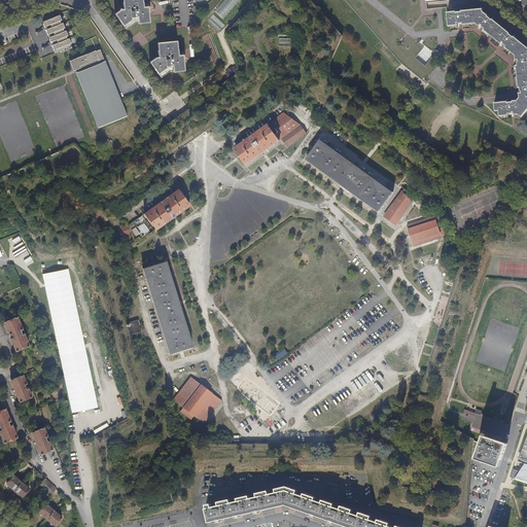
[(144,23),(143,6),(142,0),(123,0),(124,1),(121,1),(123,8),(120,9),(119,8),(118,9),(118,10),(115,12),(118,16),(116,18),(126,29),(134,23),(138,23),(138,24),(144,23)]
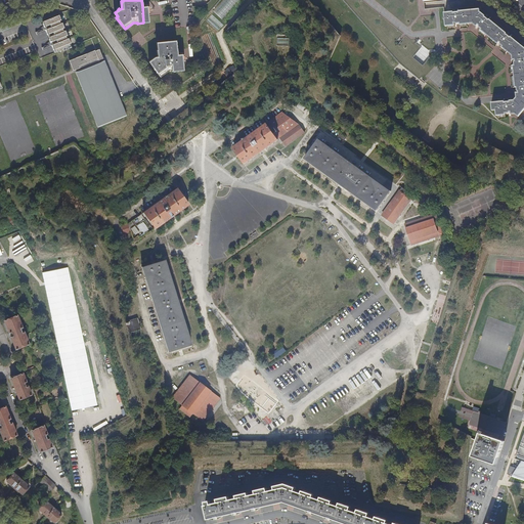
[(513,113),(515,114),(518,117),(523,108),(523,47),(512,38),(514,36),(511,33),(510,34),(508,36),(506,34),(506,33),(491,20),(492,18),(490,16),(488,16),(486,18),(484,16),(485,16),(480,12),(480,9),(461,11),(461,8),(455,8),(455,13),(453,13),(453,12),(444,12),(444,17),(443,17),(444,19),(445,19),(446,27),(454,26),(454,24),(456,24),(456,25),(460,24),(460,26),(470,25),(469,23),(473,22),(478,26),(478,25),(479,26),(479,27),(481,29),(480,31),(498,44),(499,42),(500,43),(499,44),(503,46),(501,47),(508,52),(511,52),(513,54),(514,60),(515,60),(515,61),(514,62),(514,66),(513,66),(515,88),(517,88),(517,92),(518,92),(517,93),(518,98),(516,101),(513,100),(510,100),(509,101),(507,101),(506,99),(506,98),(501,98),(501,101),(491,102),(492,110),(495,110),(496,111),(496,116),(506,115),(506,114),(510,114),(510,113),(511,112),(511,113),(513,113)]
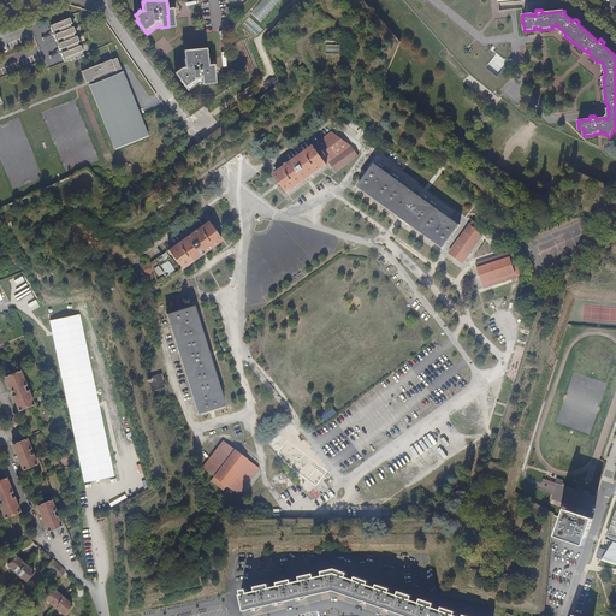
[(67,18),(51,25),(66,63),(83,55),(81,48),(78,48),(78,47),(80,47),(76,39),(75,39),(75,37),(76,37),(72,29),(71,30),(71,28),(72,28),(69,21),(67,21),(67,18)]
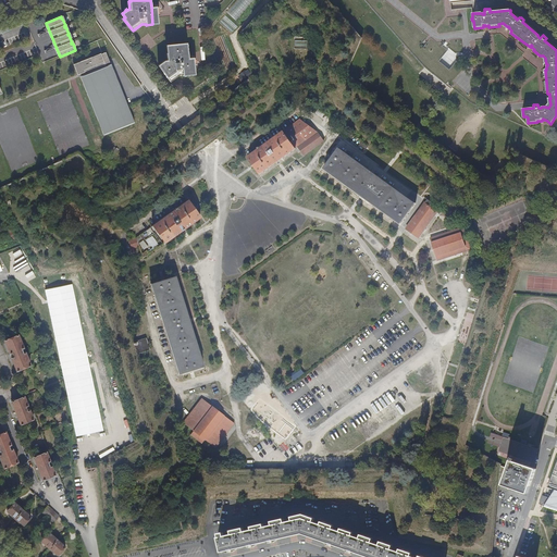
[(160,69),(162,72),(170,82),(177,75),(182,74),(182,76),(190,75),(188,59),(187,51),(186,42),(166,45),(168,52),(166,53),(166,60),(164,60),(160,64),(162,67),(160,69)]
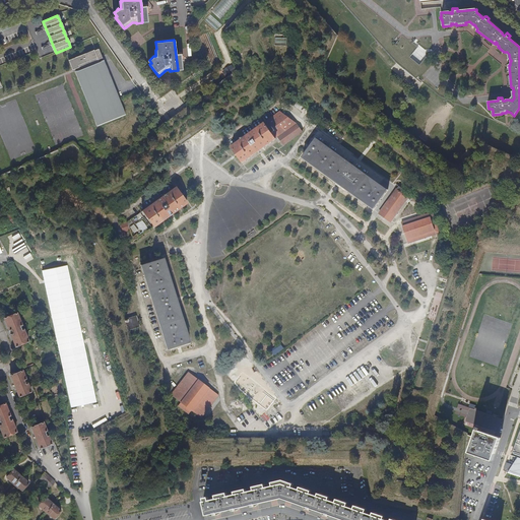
[(417,47),(414,44),(403,58),(420,71),(431,58),(430,52),(427,53),(428,56),(419,65),(409,57),(417,47)]
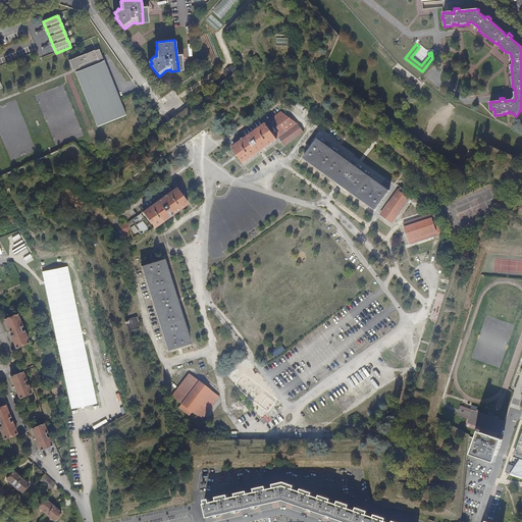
[(96,50),(89,53),(71,60),(74,69),(75,72),(74,72),(92,113),(97,125),(120,116),(120,117),(125,115),(120,102),(109,73),(108,74),(103,62),(100,63),(98,60),(102,58),(98,49),(96,50)]
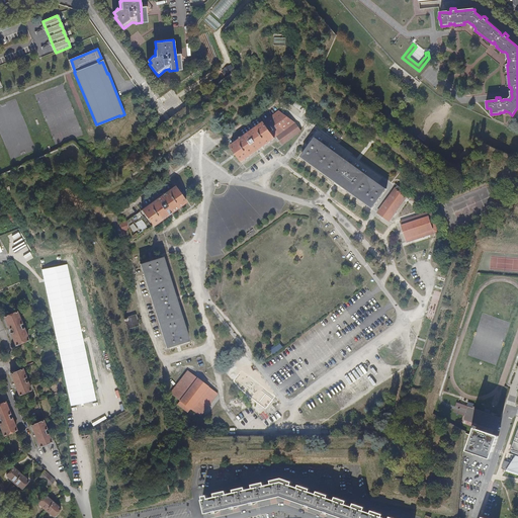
[(74,69),(71,60),(88,53),(87,52),(68,60),(71,70),(74,69)]
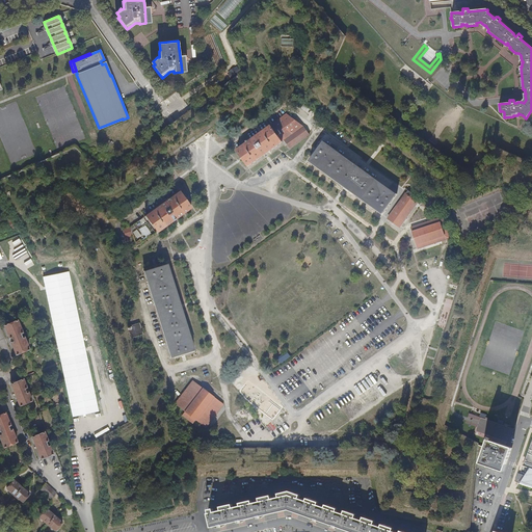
[(270,126),(237,151),(248,166),(285,140),(290,149),(309,135),(302,127),(288,138),(286,135),(280,139),(270,126)]
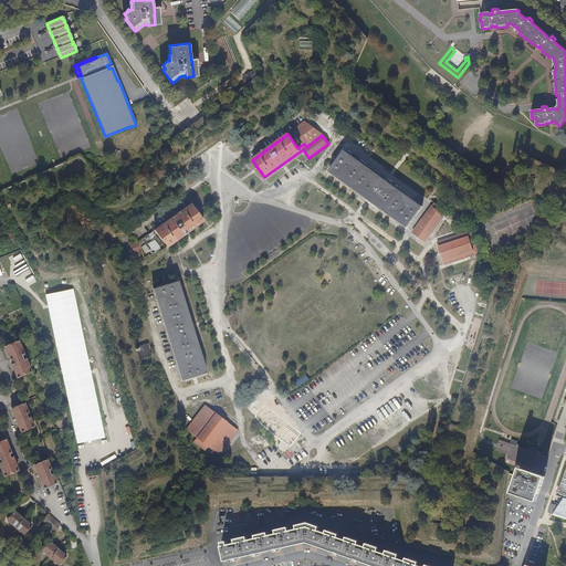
[(422,208),(344,152),(328,173),(407,229),(422,208)]
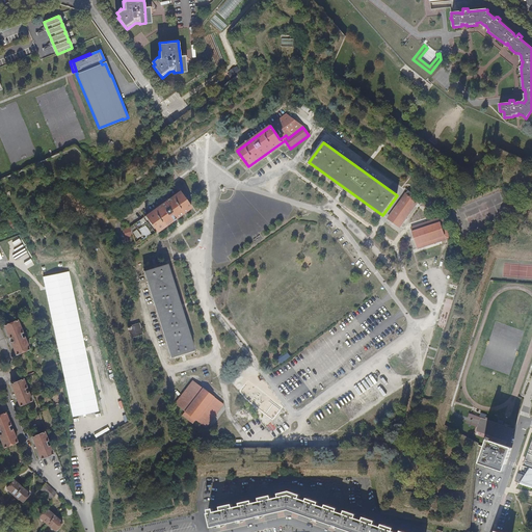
[(180,191),(145,216),(158,233),(191,208),(180,191)]
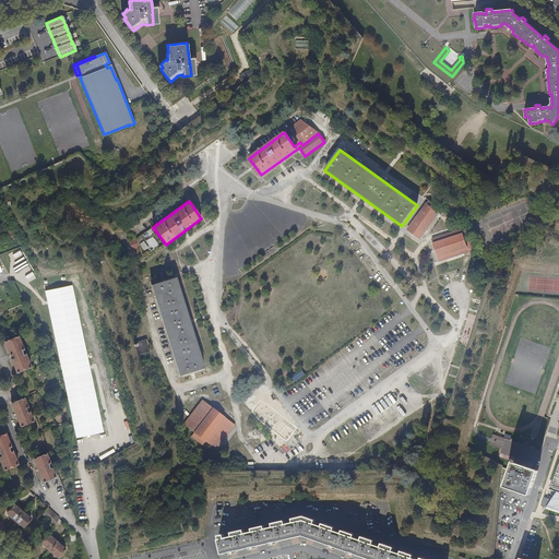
[(427,205),(408,230),(420,239),(439,213),(427,205)]
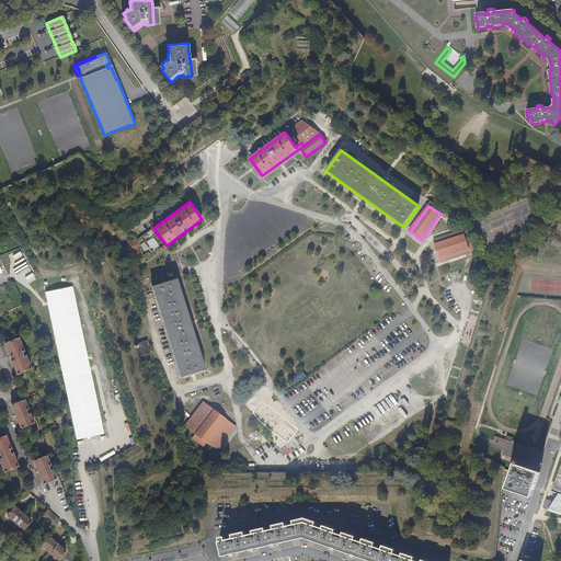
[(146,254),(161,244),(151,229),(136,239),(146,254)]
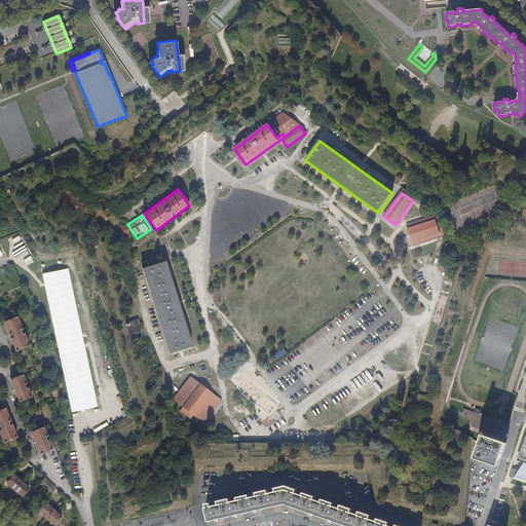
[(435,221),(408,230),(412,242),(439,233),(435,221)]
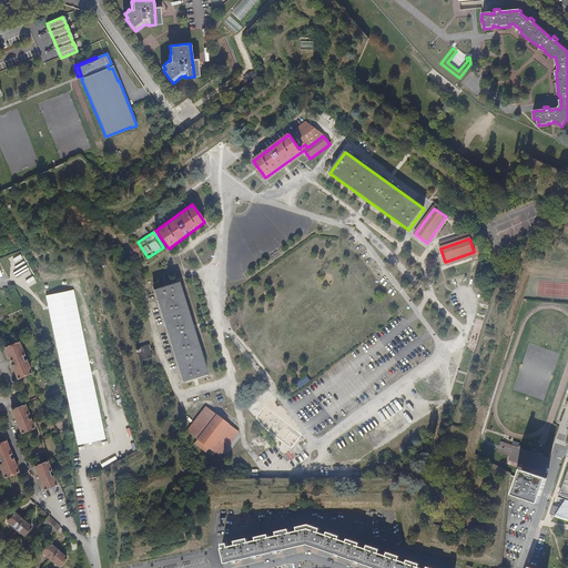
[(179,282),(153,290),(182,382),(208,374),(179,282)]
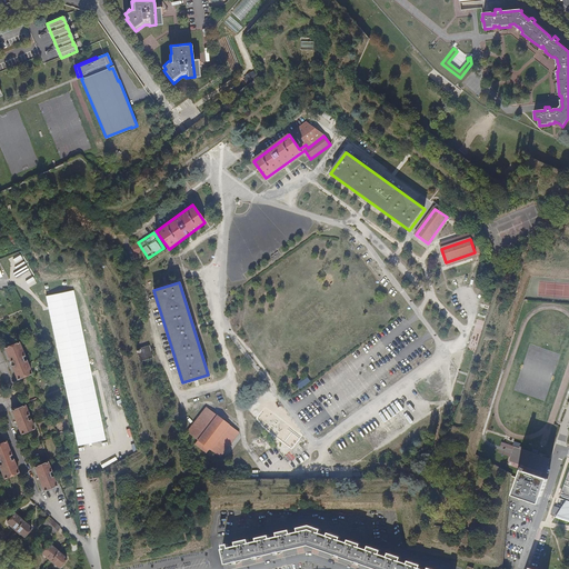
[(19,343),(5,349),(10,362),(13,361),(15,366),(12,367),(18,380),(32,375),(27,361),(25,362),(22,357),(25,357),(19,343)]
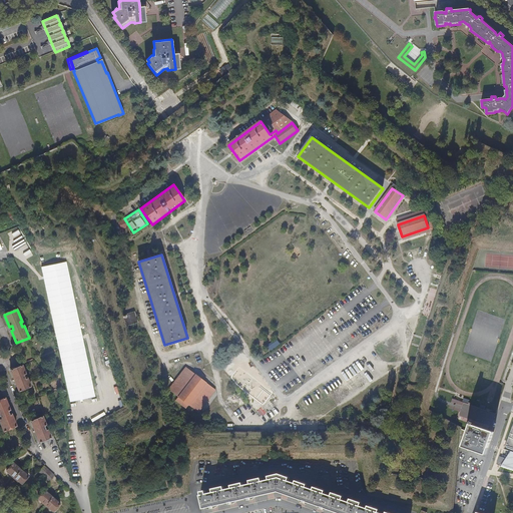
[(138,323),(134,312),(124,316),(128,326),(138,323)]
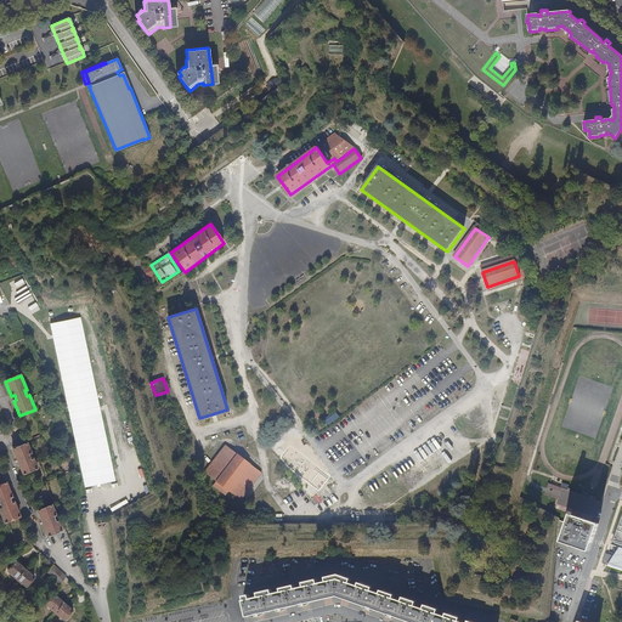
[(32,454),(28,444),(13,450),(23,475),(39,469),(34,458),(32,459),(29,456),(32,454)]
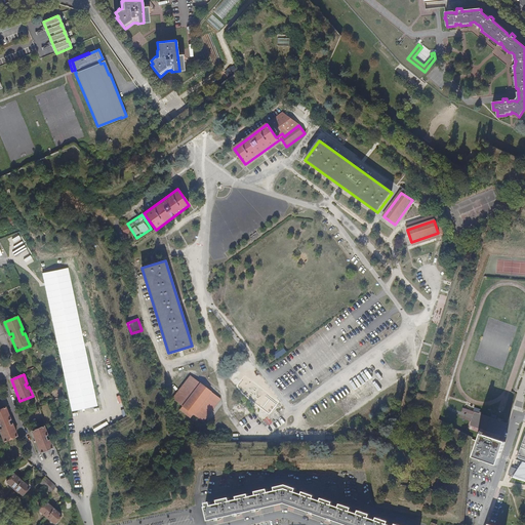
[(173,399),(183,407),(200,384),(191,376),(173,399)]
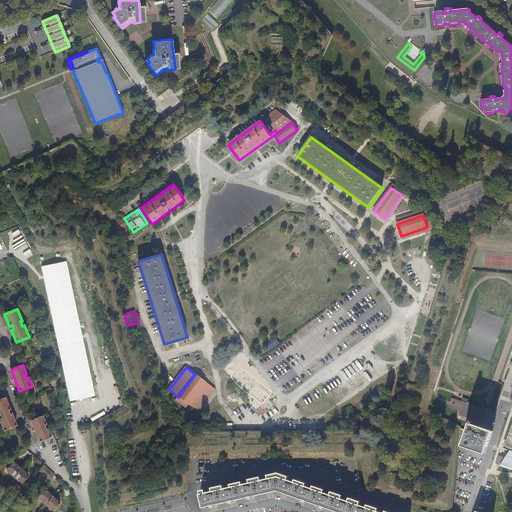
[(195,374),(178,397),(188,404),(206,382),(195,374)]
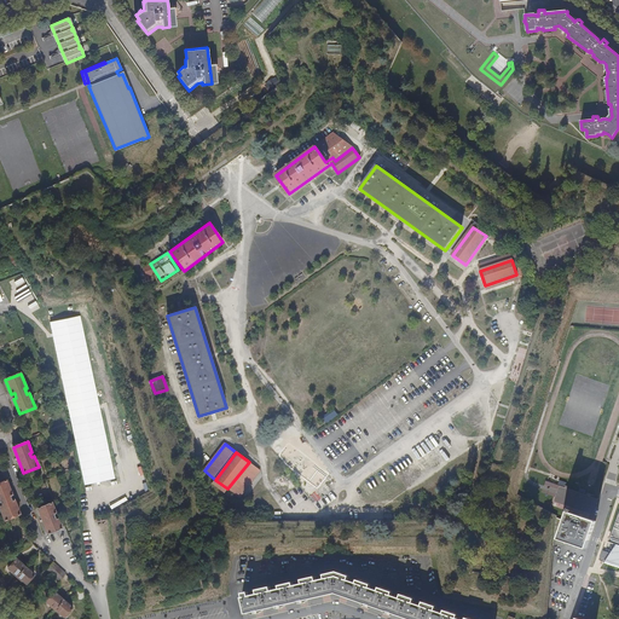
[(260,472),(249,462),(227,489),(239,498),(260,472)]
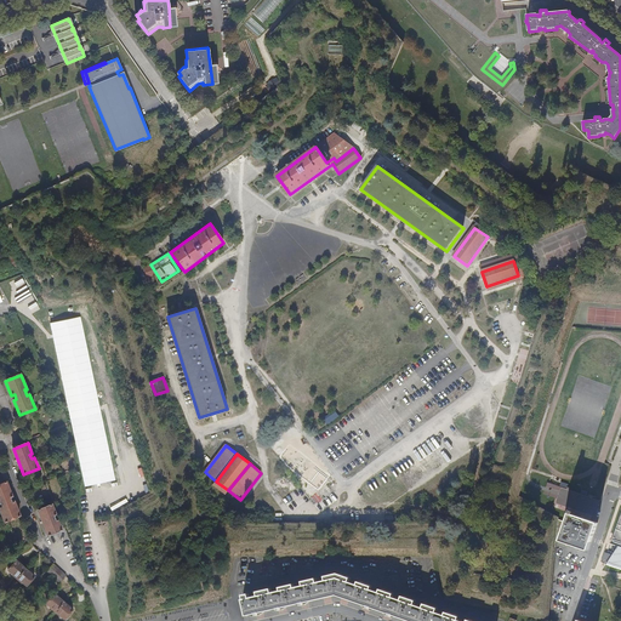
[(13,496),(7,482),(0,484),(0,501),(1,501),(4,506),(1,507),(6,522),(21,516),(15,501),(12,502),(11,497),(13,496)]
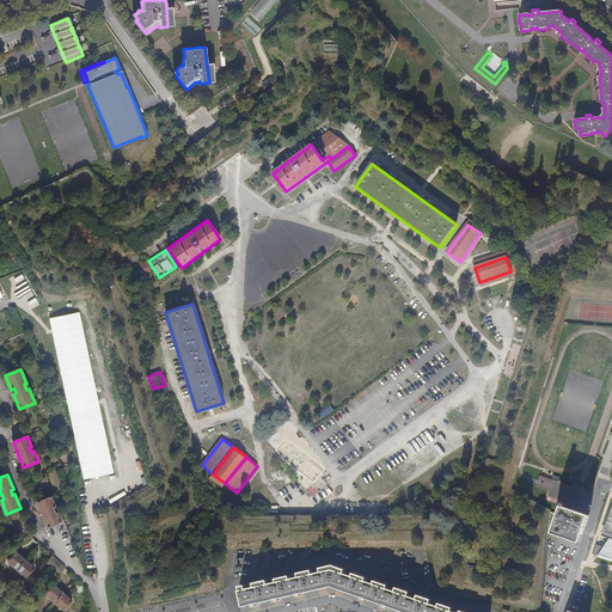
[(225,483),(213,475),(210,478),(221,488),(225,483)]
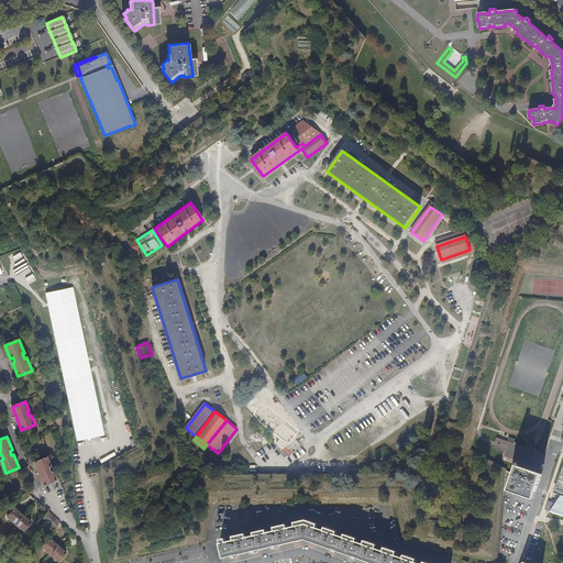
[(47,457),(34,462),(44,485),(57,481),(53,472),(52,472),(50,467),(52,466),(47,457)]
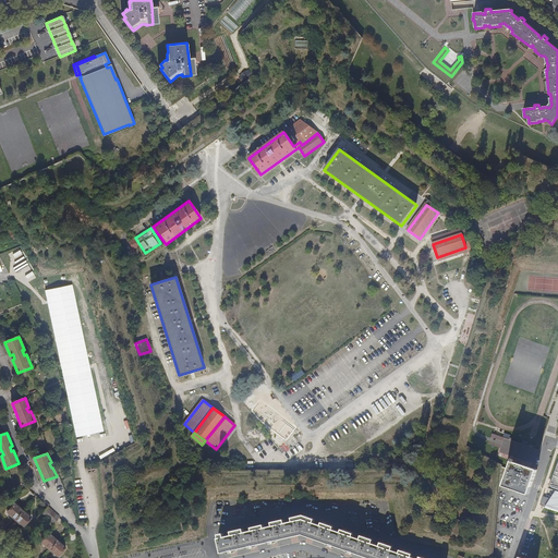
[(504,485),(526,494),(530,468),(512,461),(509,470),(501,466),(500,484),(504,485)]
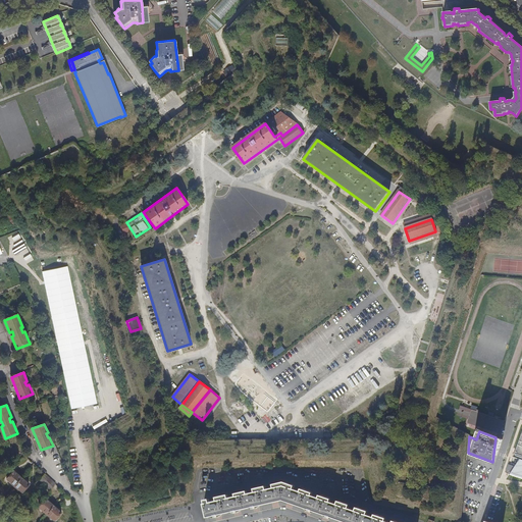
[(519,459),(510,473),(521,476),(521,432),(513,457),(519,459)]
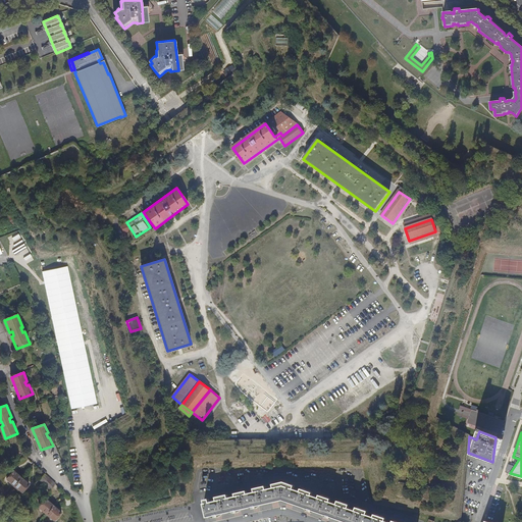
[(492,462),(494,463),(503,439),(496,437),(492,462)]
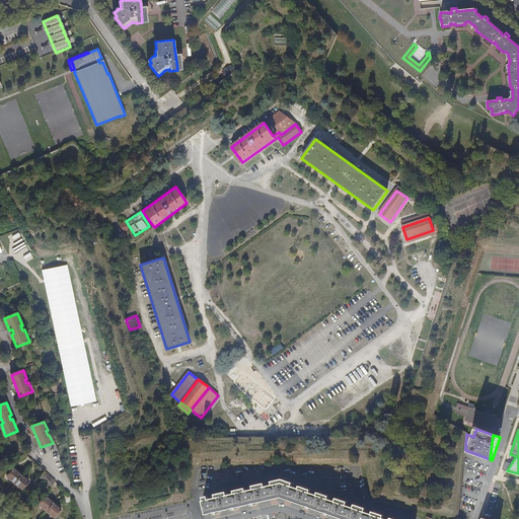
[(14,485),(21,475),(13,469),(7,476),(10,479),(10,480),(14,485)]
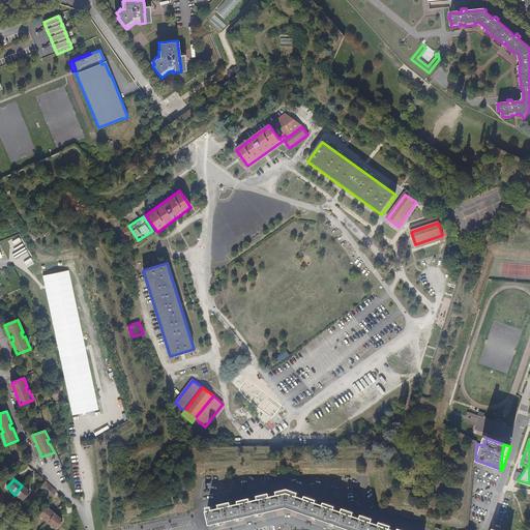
[(52,496),(57,491),(48,482),(42,488),(52,496)]
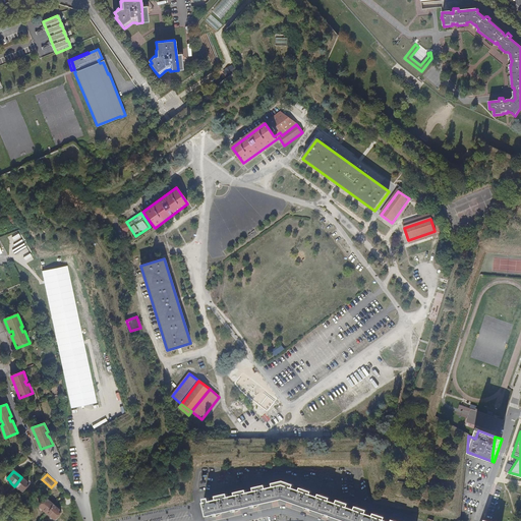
[(22,493),(30,484),(21,477),(14,486),(18,489),(22,493)]
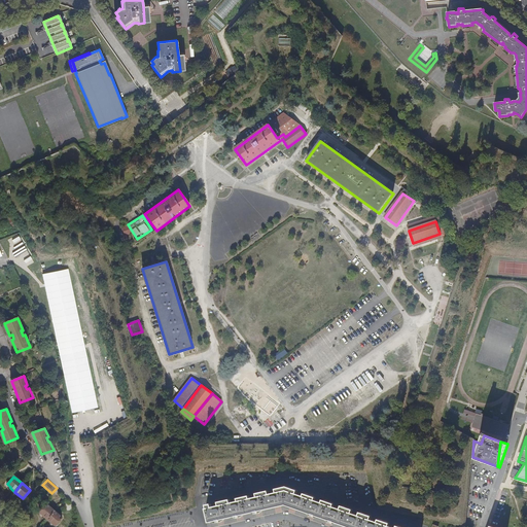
[(207,510),(210,523),(286,505),(347,526),(399,526),(397,526),(396,526),(389,526),(390,524),(379,520),(378,523),(371,520),(372,517),(360,513),(359,517),(352,514),(353,511),(342,506),(341,510),(334,507),(335,504),(323,500),(322,503),(315,500),(316,497),(305,493),(304,497),(296,494),(297,491),(287,487),(276,490),(277,493),(270,495),(269,491),(257,494),(258,497),(251,499),(250,495),(238,498),(239,501),(232,503),(231,500),(219,502),(220,506),(213,507),(212,504),(207,505),(208,508),(207,510)]
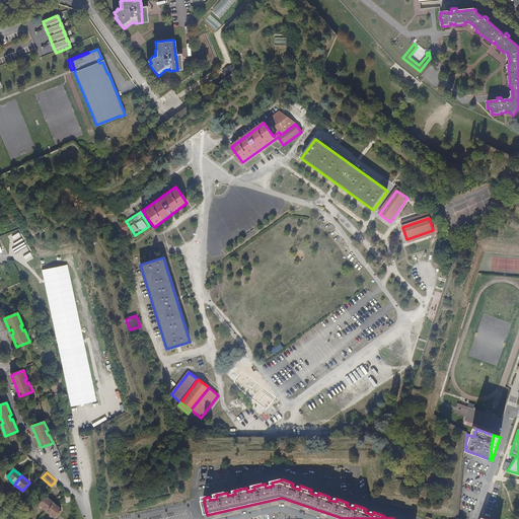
[(46,512),(54,504),(46,497),(39,504),(43,508),(42,508),(46,512)]
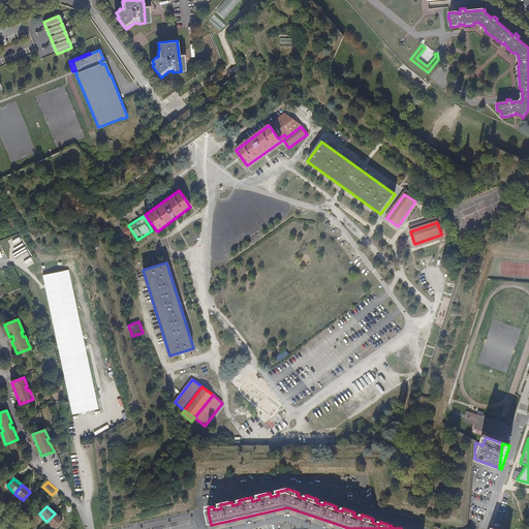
[(55,528),(62,520),(55,514),(47,522),(51,525),(52,525),(55,528)]
